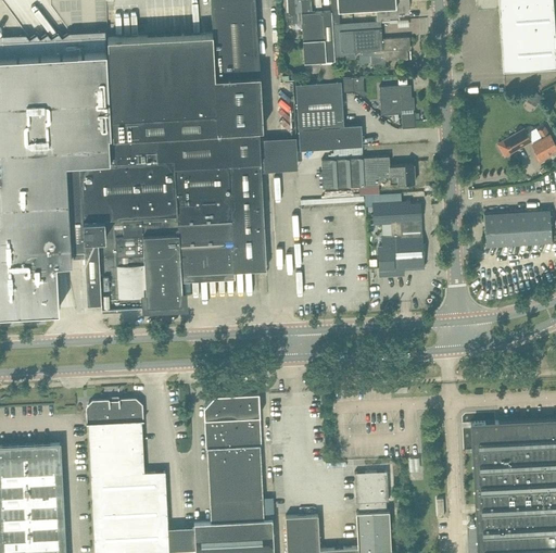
[(0,314),(59,311),(57,263),(72,263),(71,250),(73,250),(70,187),(68,166),(80,165),(79,164),(112,162),(111,138),(113,138),(112,118),(110,118),(105,32),(103,0),(72,0),(51,1),(51,7),(70,34),(62,39),(59,34),(51,39),(48,35),(40,40),(37,35),(29,40),(26,36),(0,37),(0,314)]
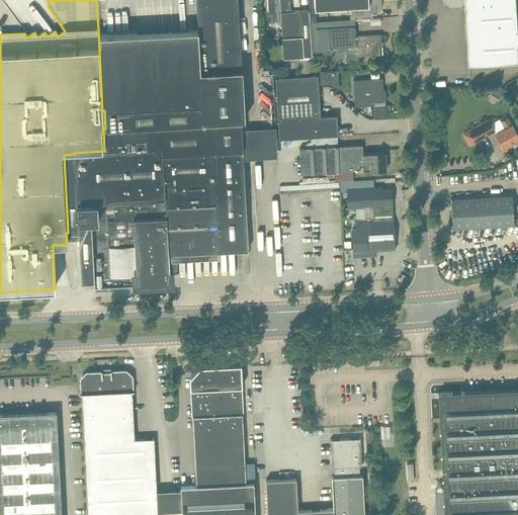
[(242,70),(237,0),(195,0),(197,32),(200,73),(242,70)]
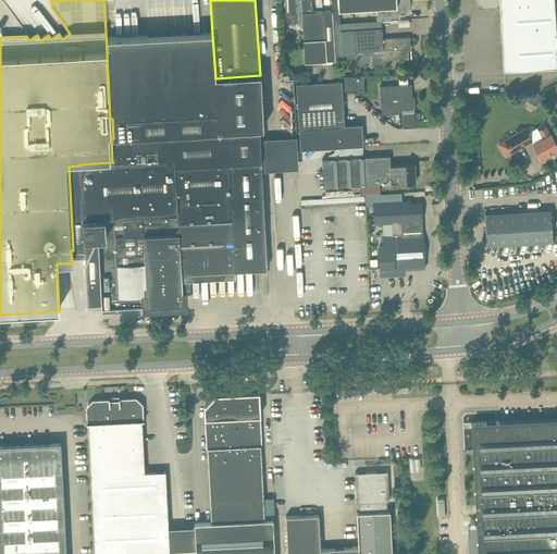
[(287,0),(288,16),(287,16),(287,26),(302,25),(305,64),(322,63),(323,81),(336,79),(335,61),(333,26),(332,13),(312,14),(311,0),(287,0)]
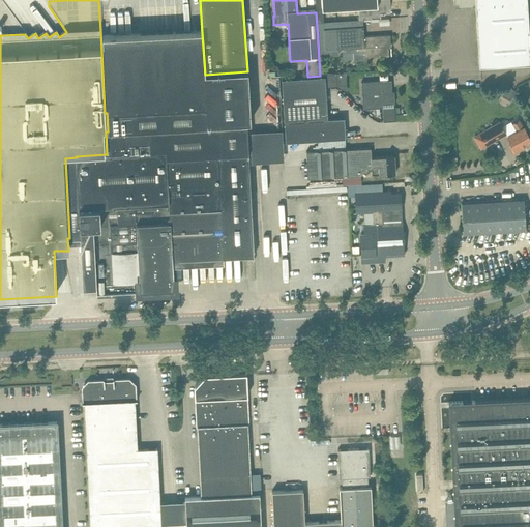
[(315,0),(316,12),(317,25),(323,25),(323,12),(358,10),(359,23),(362,22),(372,21),(372,20),(380,19),(380,17),(385,17),(385,16),(388,16),(388,5),(386,5),(385,0),(315,0)]
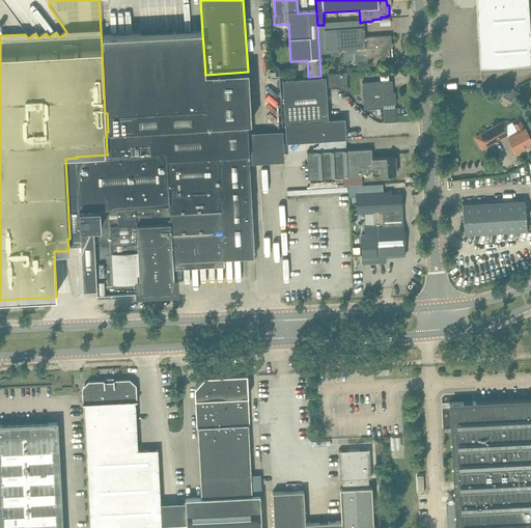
[(476,6),(480,68),(530,64),(530,55),(527,0),(454,0),(455,7),(476,6)]
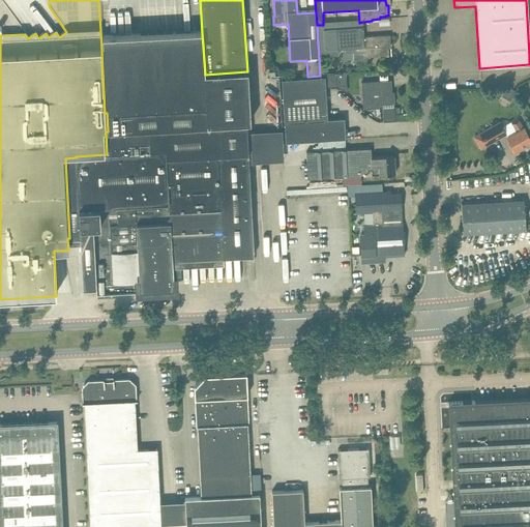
[(323,25),(317,25),(319,58),(337,57),(337,51),(343,51),(344,55),(353,55),(354,62),(366,61),(366,59),(388,58),(387,47),(390,47),(390,37),(363,38),(362,22),(359,23),(323,25)]
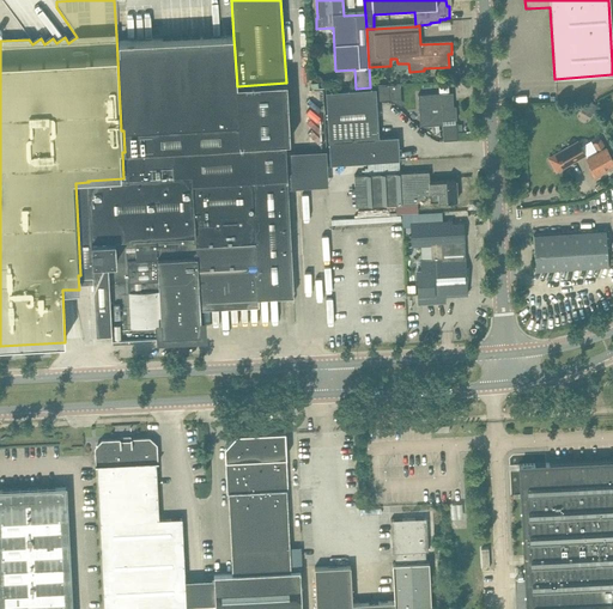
[(237,86),(234,38),(119,44),(123,131),(125,152),(122,152),(123,178),(87,181),(89,182),(76,183),(77,206),(80,275),(80,276),(83,276),(92,275),(96,335),(111,335),(111,340),(111,341),(113,341),(113,347),(132,346),(132,340),(201,336),(200,309),(259,305),(258,299),(293,297),(287,190),(328,188),(326,153),(286,156),(285,144),(290,144),(286,83),(237,86)]
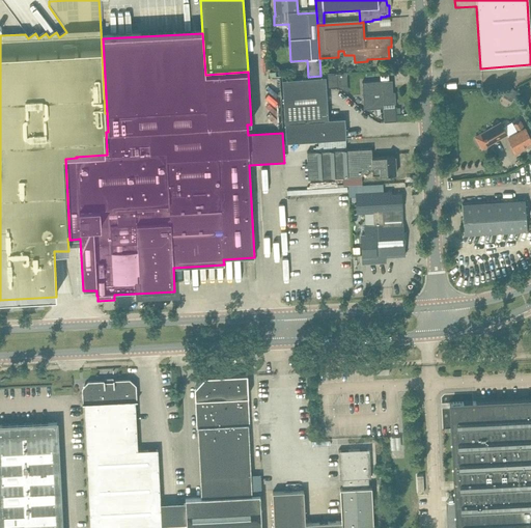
[(326,79),(326,89),(336,89),(336,77),(326,77),(326,79)]
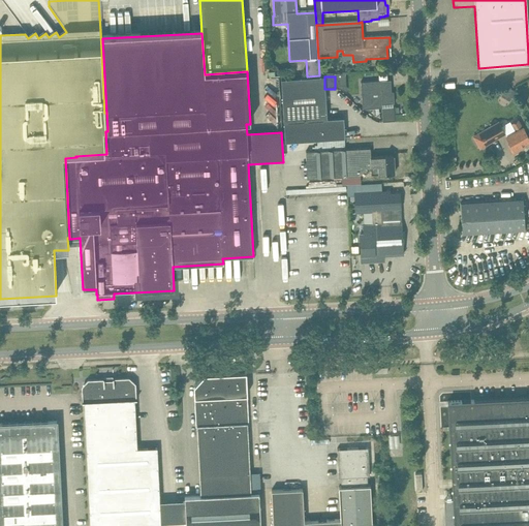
[(324,79),(281,81),(285,144),(345,141),(343,120),(327,121),(324,89),(324,79)]
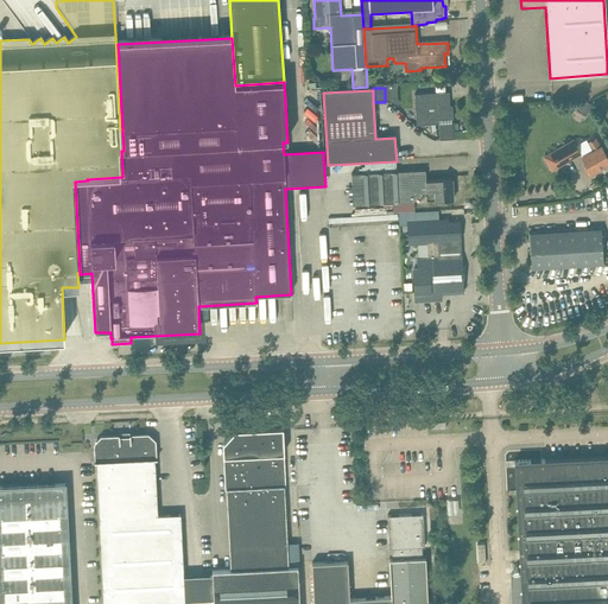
[(453,108),(450,108),(449,95),(415,97),(416,114),(398,115),(431,142),(439,142),(438,126),(453,126),(453,121),(453,108)]
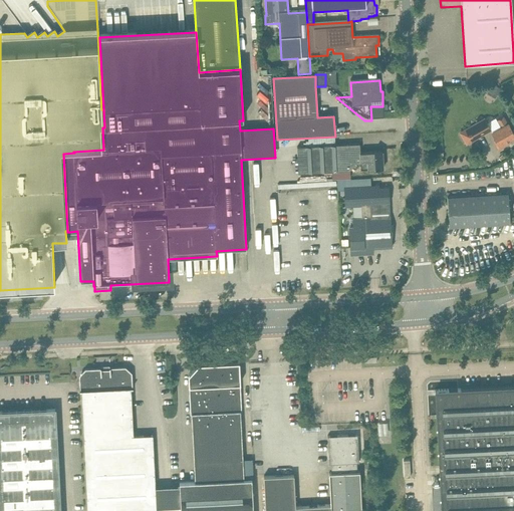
[(501,130),(492,135),(496,142),(494,143),(498,151),(507,147),(505,144),(508,143),(513,139),(513,136),(510,130),(508,125),(507,126),(503,118),(497,122),(501,130)]
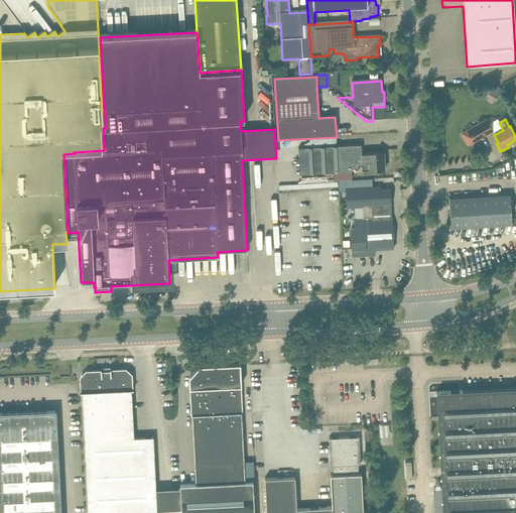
[(463,136),(470,147),(493,133),(487,122),(463,136)]
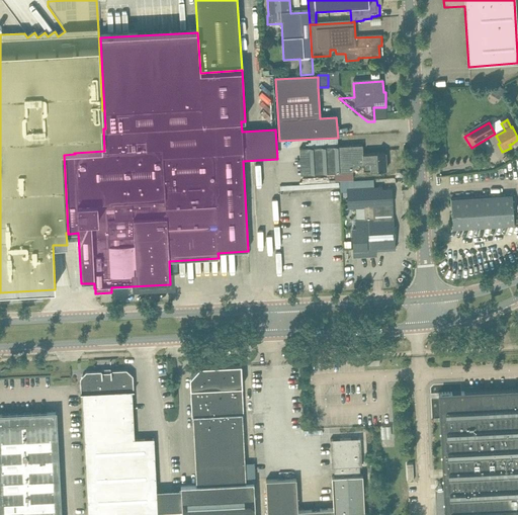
[(299,151),(300,177),(352,174),(360,165),(363,165),(363,173),(385,172),(384,155),(362,156),(362,147),(299,151)]
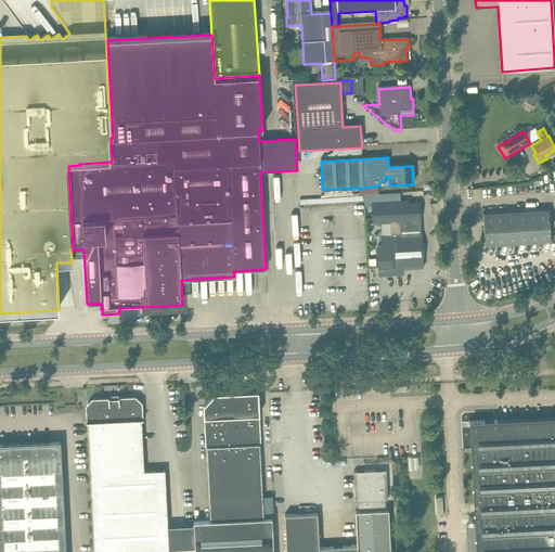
[(382,239),(382,247),(377,247),(378,278),(403,276),(403,270),(423,269),(420,204),(400,205),(400,195),(373,196),(374,207),(373,207),(374,223),(390,222),(391,239),(382,239)]
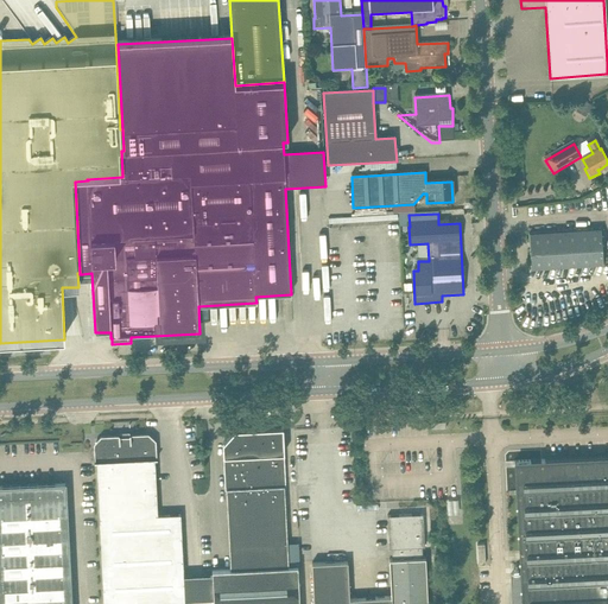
[(529,235),(531,272),(603,267),(601,230),(529,235)]
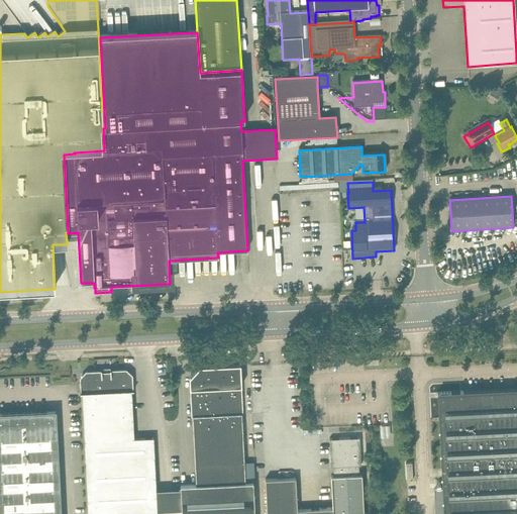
[(192,419),(193,419),(196,487),(180,488),(181,490),(169,491),(170,510),(182,510),(182,513),(254,513),(252,484),(245,485),(239,368),(200,369),(191,380),(193,418),(192,418),(192,419)]
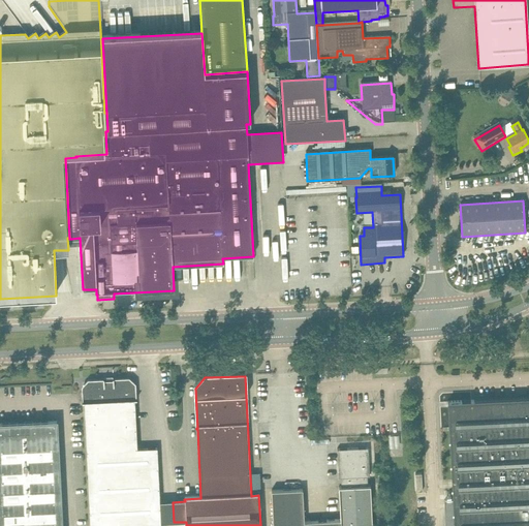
[(84,399),(87,454),(90,525),(160,525),(160,523),(174,522),(173,502),(159,502),(157,450),(137,451),(134,397),(133,387),(128,381),(88,383),(84,389),(84,399)]
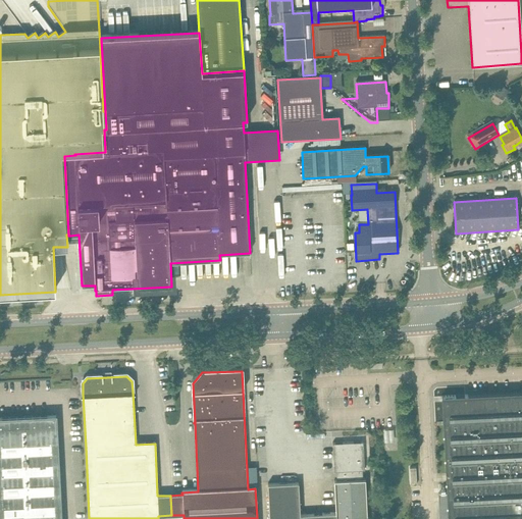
[(521,518),(521,394),(465,398),(442,399),(442,409),(444,416),(444,423),(444,425),(446,476),(447,496),(439,496),(440,518),(521,518)]
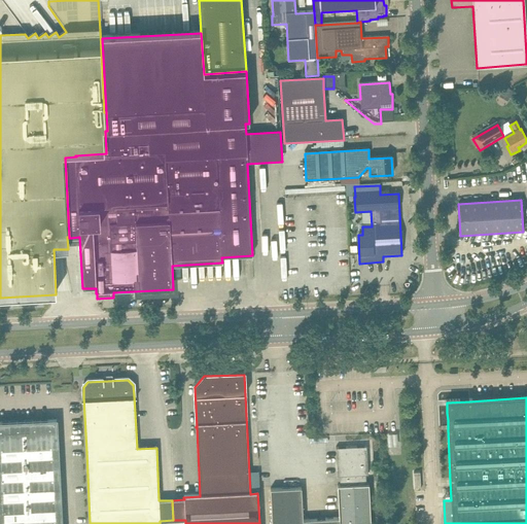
[(61,523),(58,447),(65,446),(65,439),(58,440),(57,421),(0,424),(0,523),(61,523)]
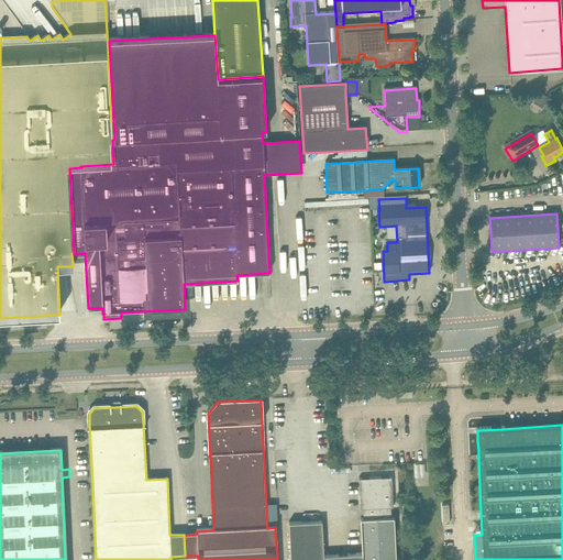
[(392,479),(359,480),(361,511),(363,511),(363,520),(361,522),(362,556),(326,558),(323,524),(289,525),(290,559),(396,559),(394,519),(390,519),(390,509),(394,509),(392,479)]
